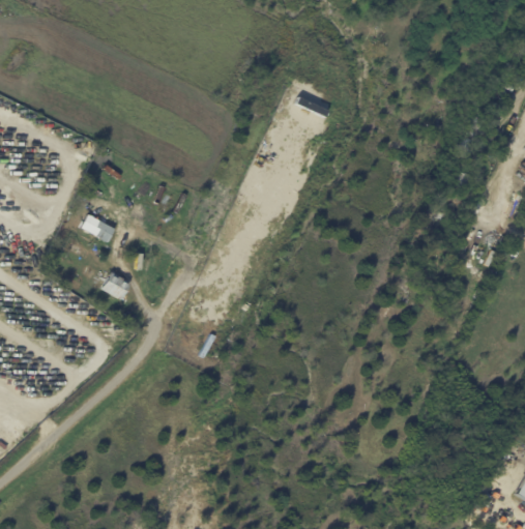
[(456,152),(463,138),(471,143),(464,156),(456,152)]
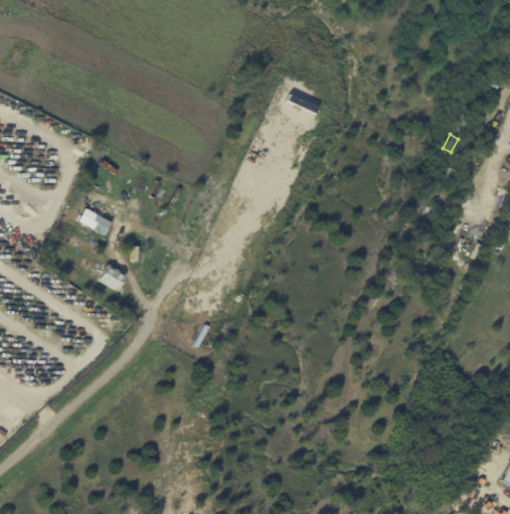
[(502,157),(509,159),(509,168),(504,190),(496,188),(502,157)]
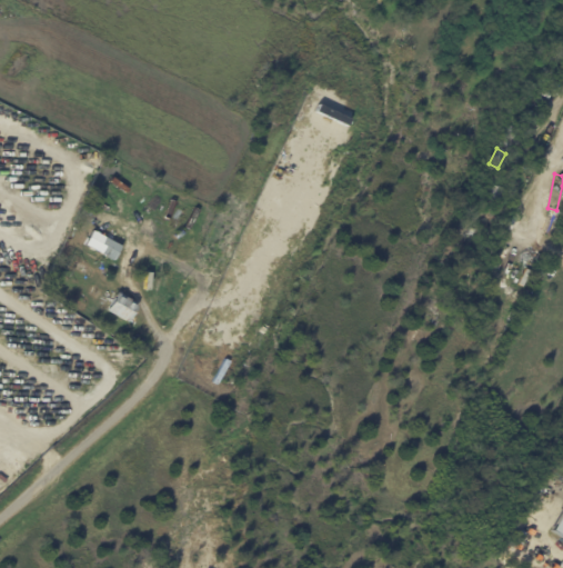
[(500,202),(500,205),(493,202),(493,201),(490,199),(494,186),(504,190),(500,202)]
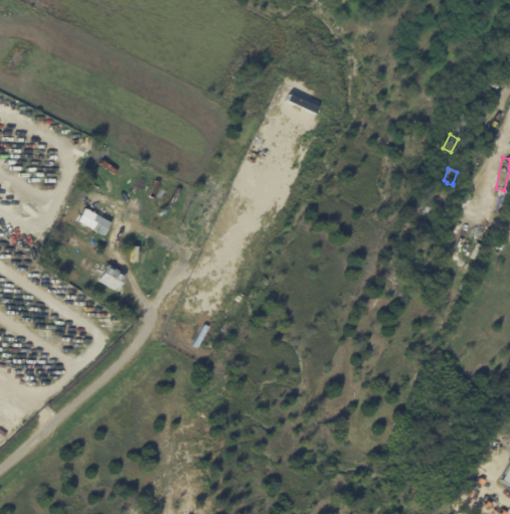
[(439,208),(437,217),(430,215),(433,205),(440,207),(439,208)]
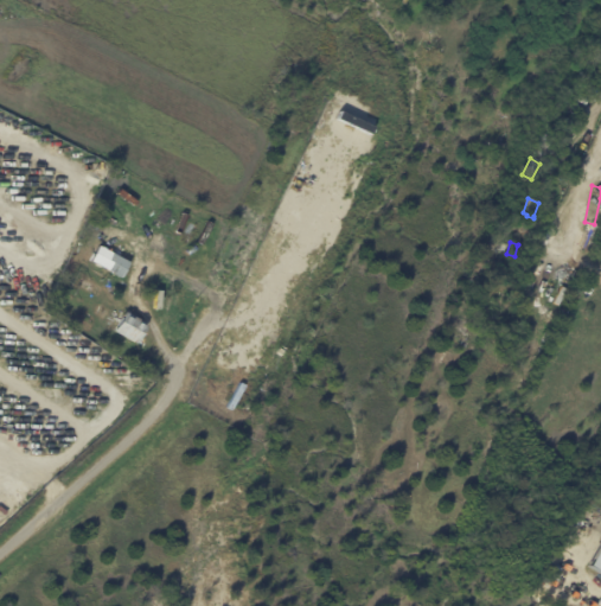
[(122,278),(120,281),(106,274),(109,269),(94,261),(102,246),(116,254),(121,247),(133,253),(129,261),(133,262),(132,265),(136,267),(130,276),(127,274),(125,278),(122,278)]
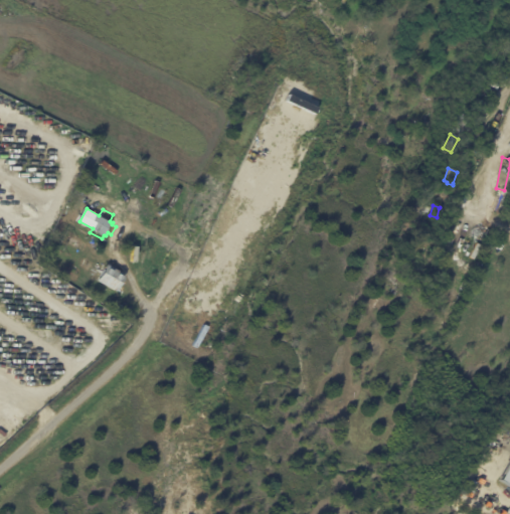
[(108,266),(127,276),(119,291),(100,281),(107,266),(108,266)]
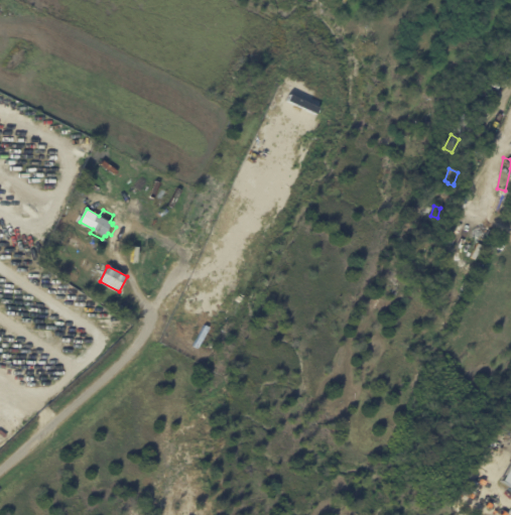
[(510,467),(502,485),(510,489),(510,467)]
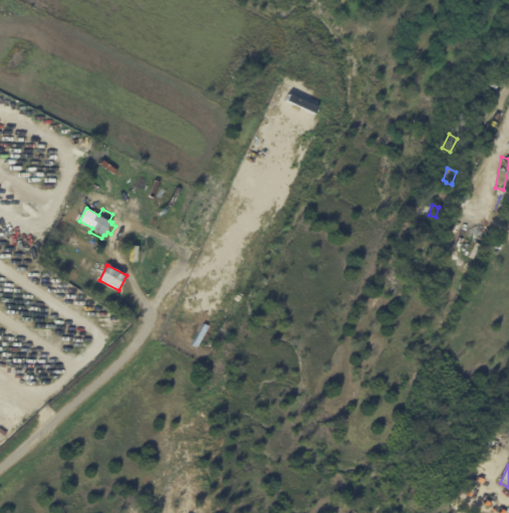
[(483,470),(472,484),(469,481),(479,467),(483,470)]
